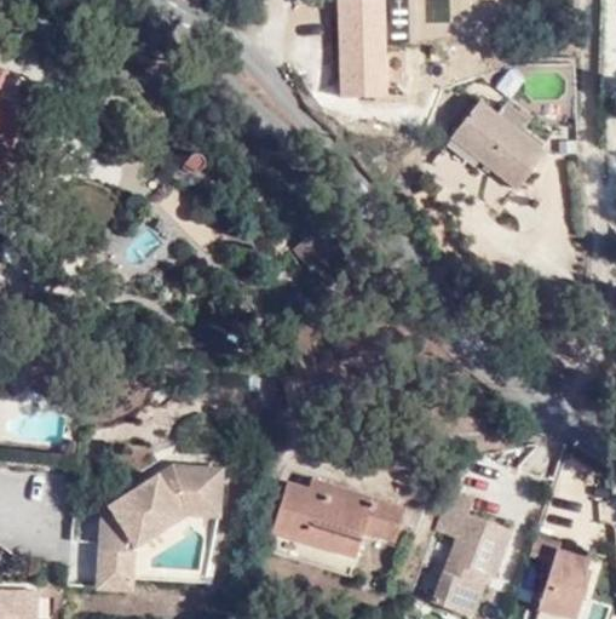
[(36,105),(42,85),(0,70),(0,145),(6,148),(11,131),(6,129),(16,98),(36,105)]
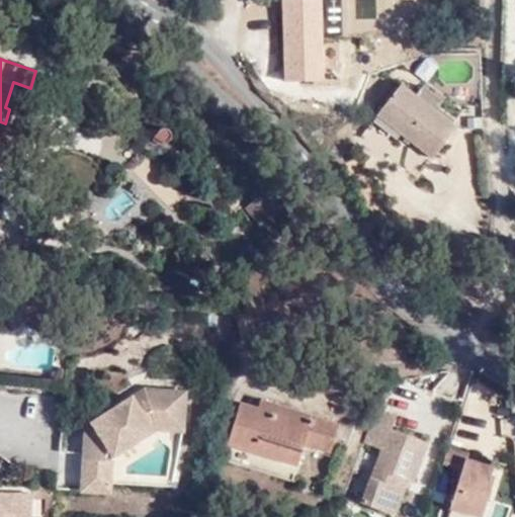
[(399,83),(374,113),(430,157),(454,127),(399,83)]
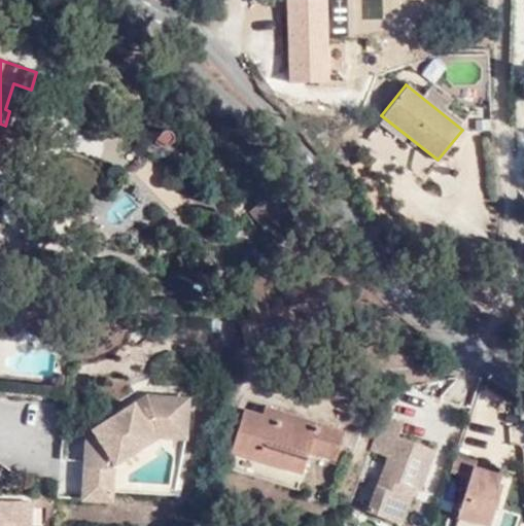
[(163,131),(162,132),(158,138),(169,145),(173,139),(174,138),(174,136),(173,134),(172,132),(171,130),(170,130),(167,129),(165,130),(163,131)]
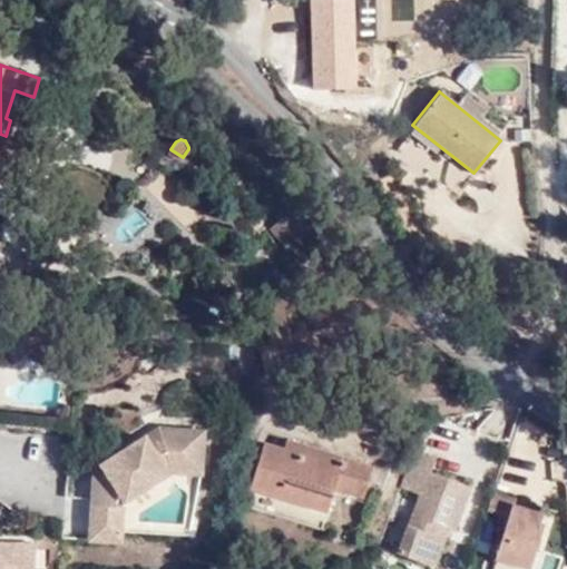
[(93,468),(88,539),(119,541),(121,502),(167,471),(199,473),(202,430),(157,427),(148,432),(93,468)]
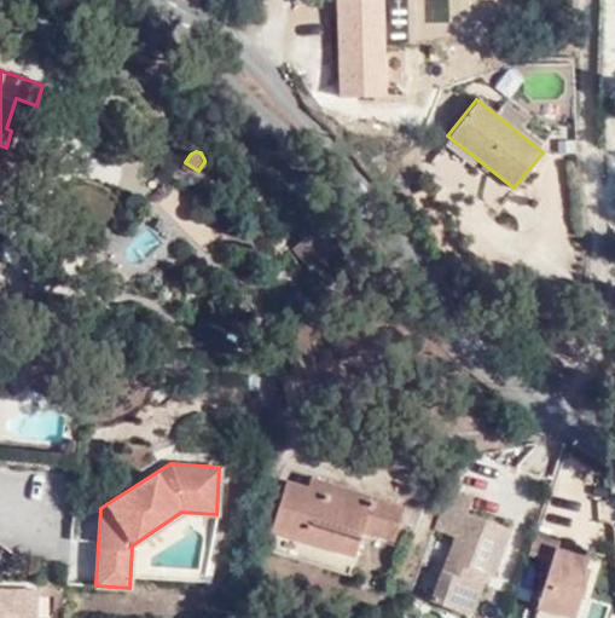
[(268,525),(350,548),(358,525),(388,533),(398,503),(306,477),(302,486),(283,480),(268,525)]
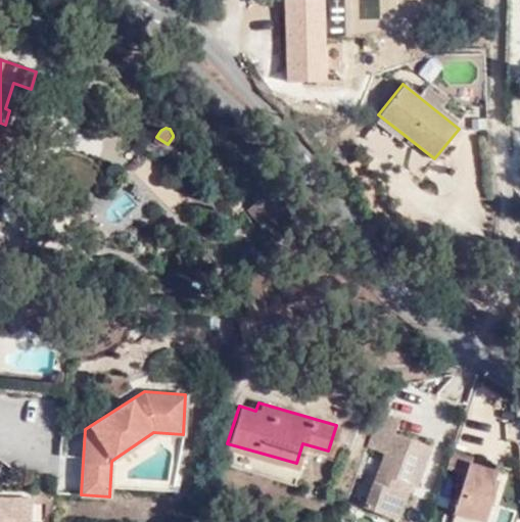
[(376,428),(369,447),(387,455),(377,483),(367,508),(400,520),(413,486),(418,488),(434,447),(396,433),(400,423),(385,417),(376,428)]
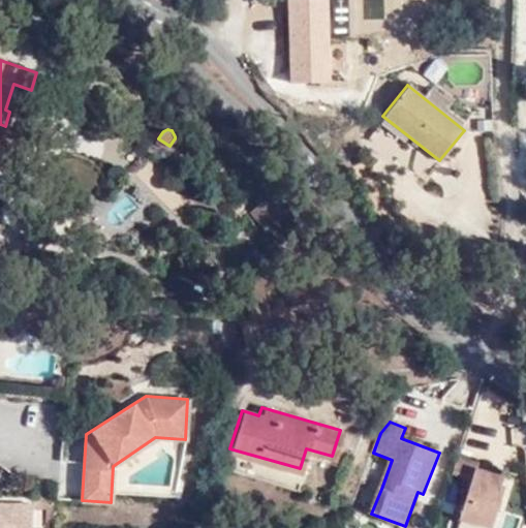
[(294,489),(300,468),(229,448),(224,467),(294,489)]
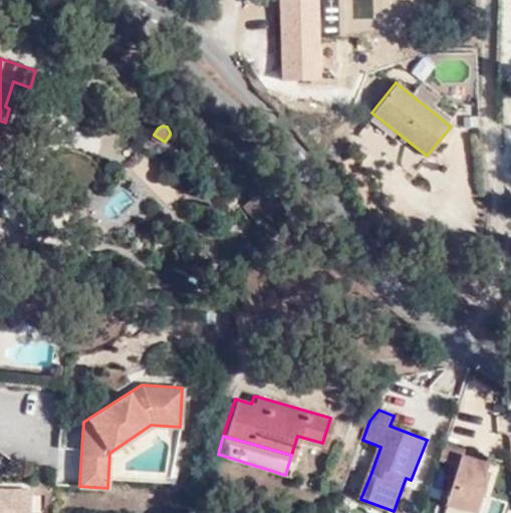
[(435,511),(446,512),(480,512),(491,458),(447,450),(435,511)]
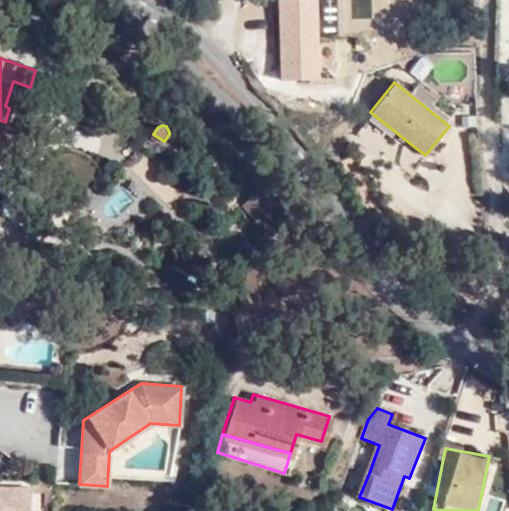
[(32,510),(33,488),(0,487),(0,510),(32,510)]
